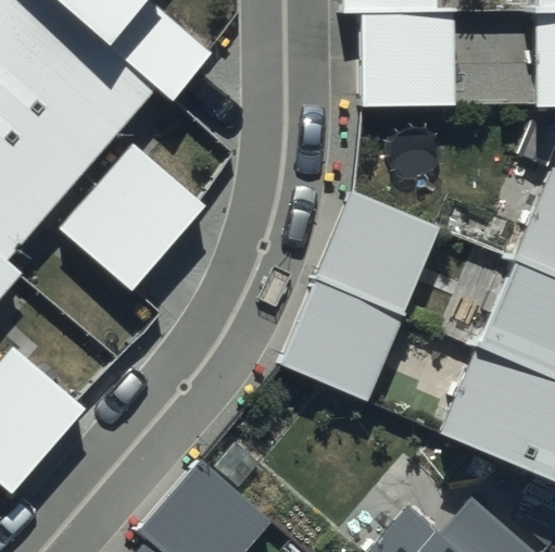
[(0,0),(0,287),(11,275),(0,265),(0,254),(154,77),(171,91),(204,52),(146,1),(147,0),(0,0)]
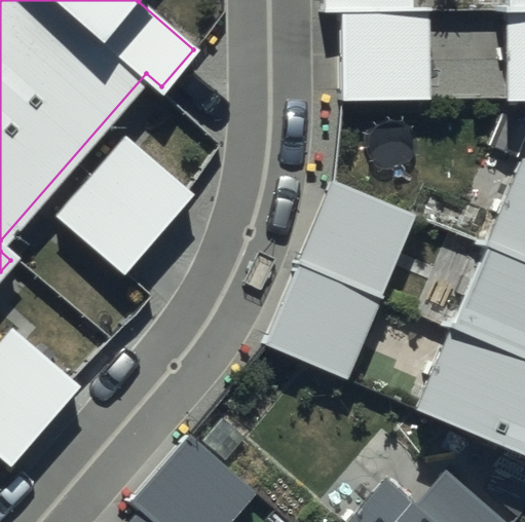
[(325,0),(326,8),(342,8),(343,100),(432,100),(432,13),(413,13),(413,0),(325,0)]
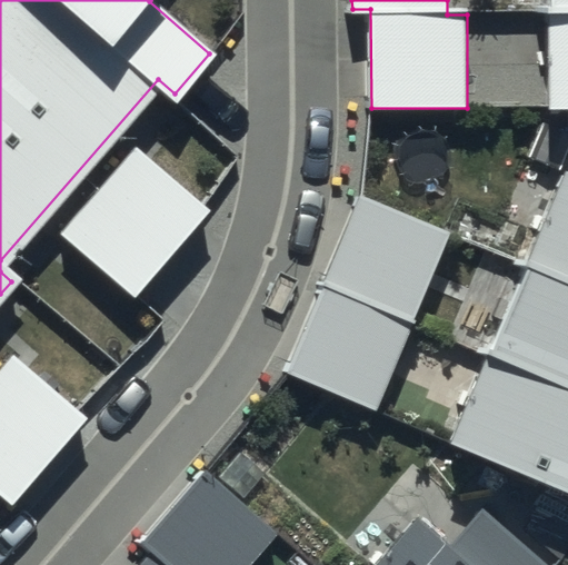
[(547,0),(549,111),(567,110),(567,0),(547,0)]
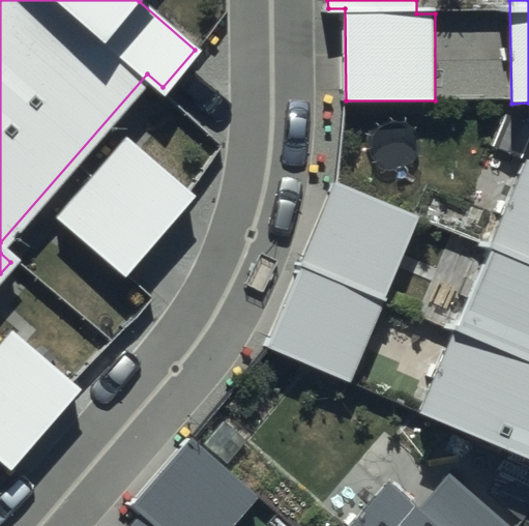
[(188,192),(128,137),(57,216),(125,278),(196,197),(188,192)]
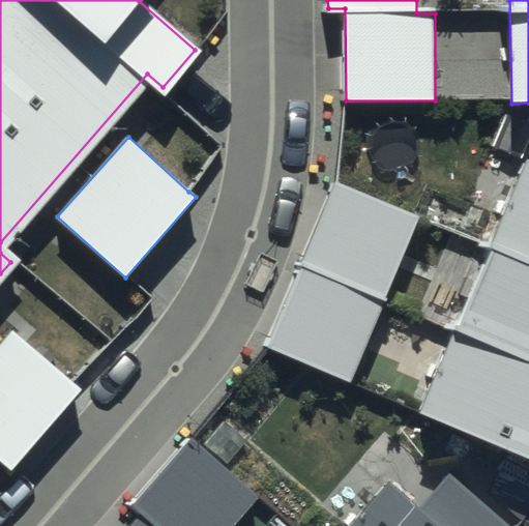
[(528,164),(524,162),(415,415),(528,463),(528,164)]
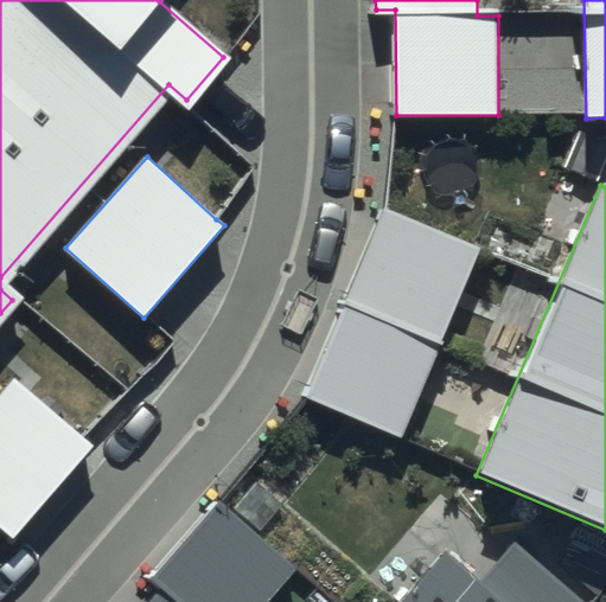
[(482,249),(381,206),(301,394),(401,436),(482,249)]
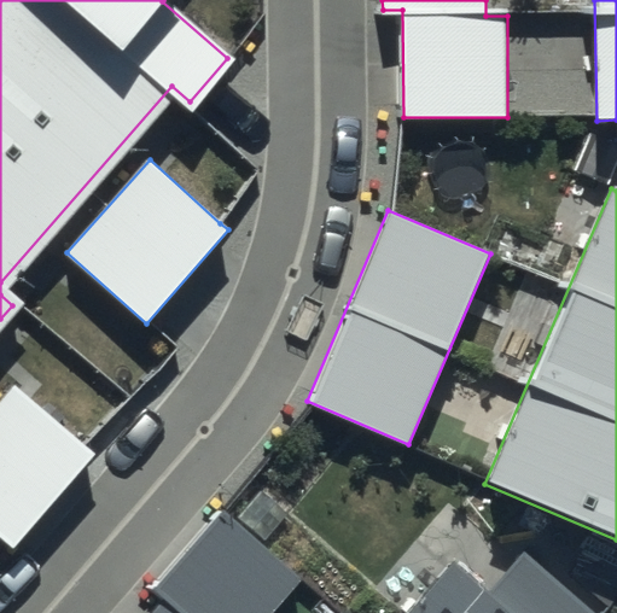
[(85,445),(16,386),(0,403),(0,535),(13,547),(94,455),(85,445)]
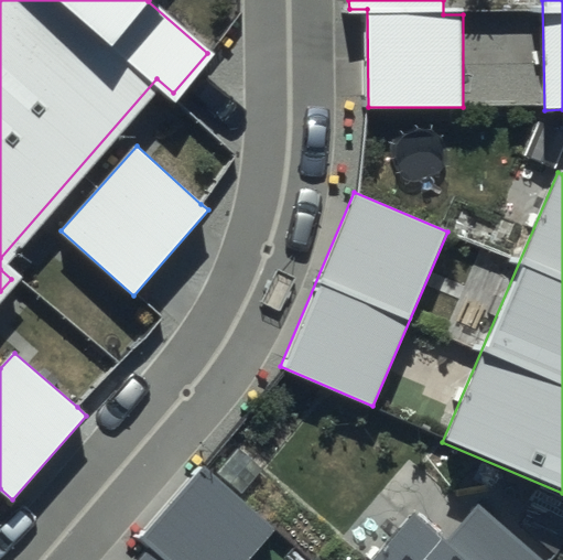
[(248,559),(275,531),(199,464),(136,536),(149,548),(137,559),(248,559)]
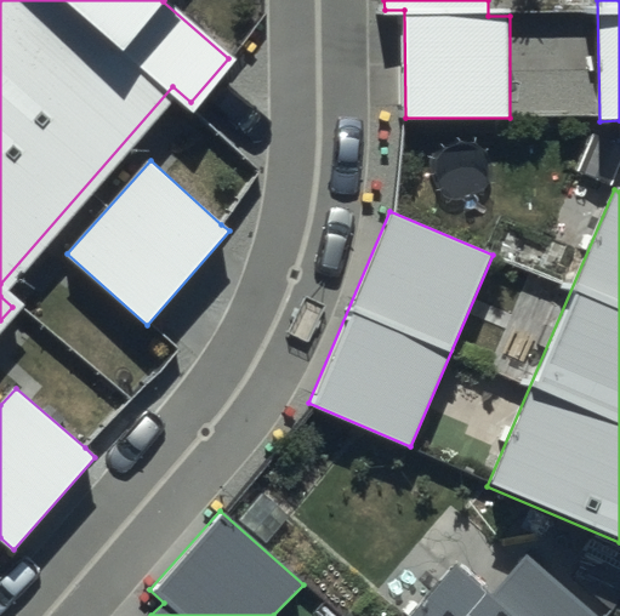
[(595,615),(525,554),(488,600),(507,615),(595,615)]
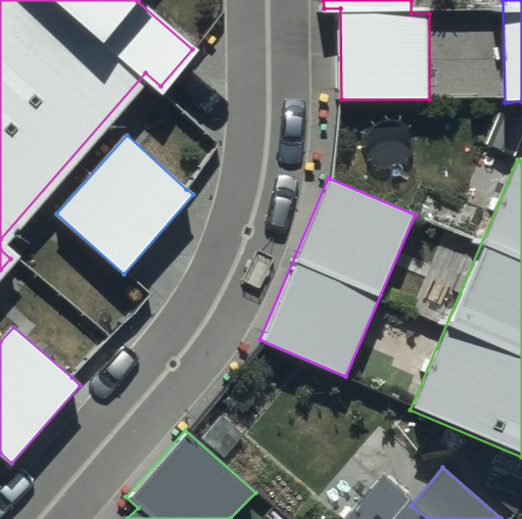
[(427,518),(411,506),(379,479),(344,518),(427,518)]
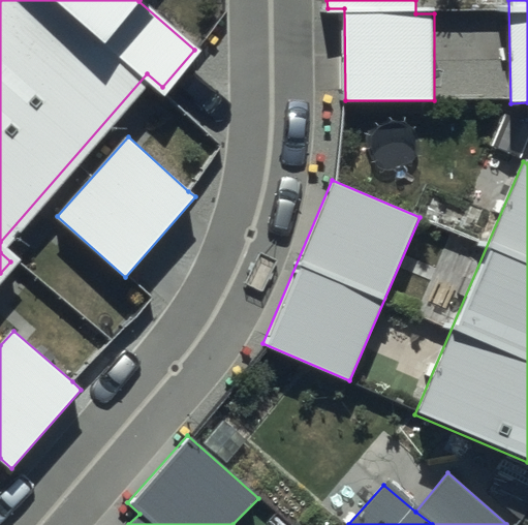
All buildings are outlined.
